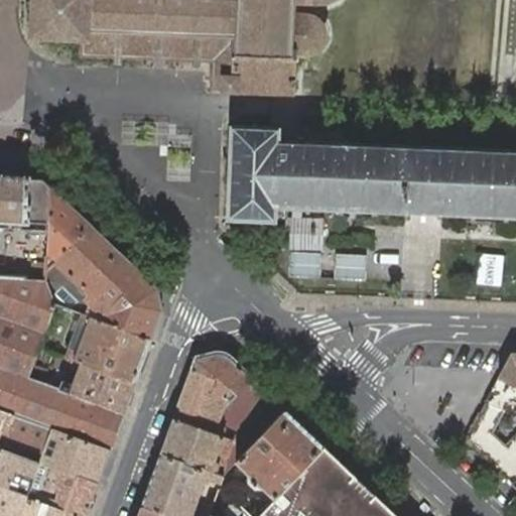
[(213,89),(235,90),(293,92),(293,61),(299,61),(300,53),(311,51),(317,48),(323,42),(326,35),(326,28),(323,21),(318,16),(317,15),(310,11),(310,0),(36,0),(35,23),(32,23),(31,31),(35,32),(34,35),(43,35),(43,30),(73,30),(73,33),(84,33),(83,50),(80,50),(80,54),(82,54),(82,56),(86,57),(86,54),(98,54),(98,57),(102,57),(102,54),(114,55),(113,63),(122,65),(123,55),(136,55),(136,59),(140,59),(140,56),(153,56),(153,66),(162,66),(162,57),(176,57),(176,60),(179,60),(179,57),(192,58),(192,66),(201,67),(201,58),(214,58),(213,89)]
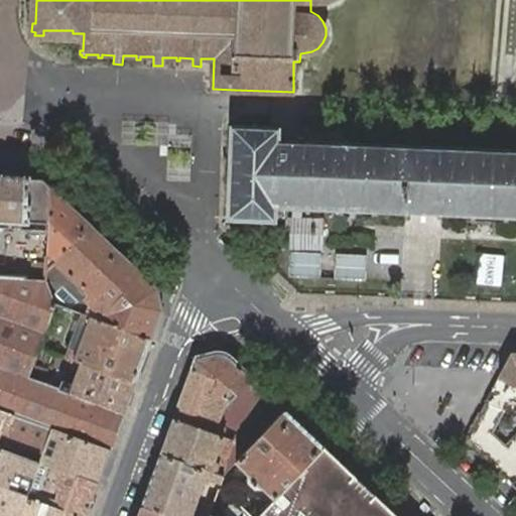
[(231,177),(230,216),(285,218),(285,207),(423,212),(515,215),(515,148),(291,139),(282,139),(282,127),(267,127),(233,126),(232,163),(228,163),(227,177),(231,177)]
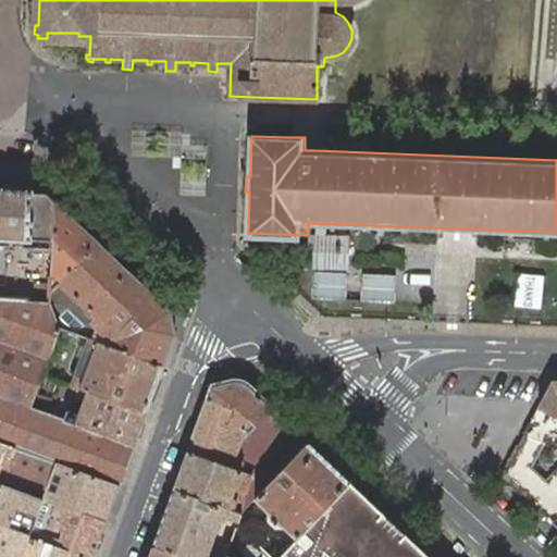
[(0,237),(29,239),(32,192),(32,189),(0,187),(0,237)]
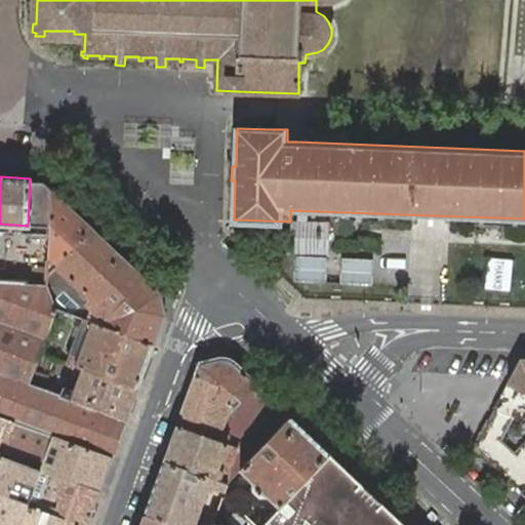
[(30,180),(28,226),(49,227),(51,188),(43,180),(30,180)]
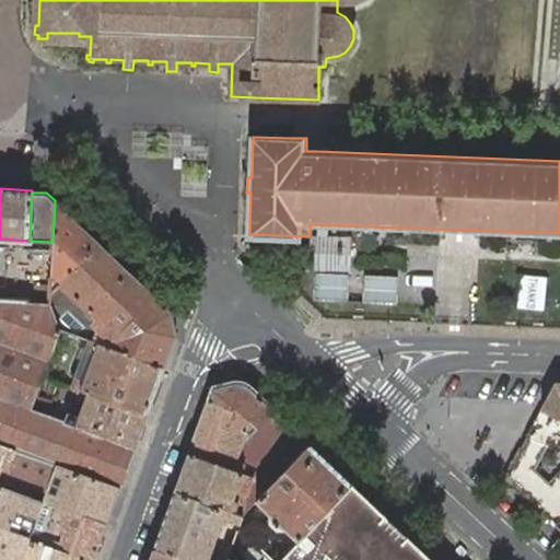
[(171,311),(55,200),(53,242),(50,302),(60,329),(89,339),(164,366),(176,335),(171,311)]
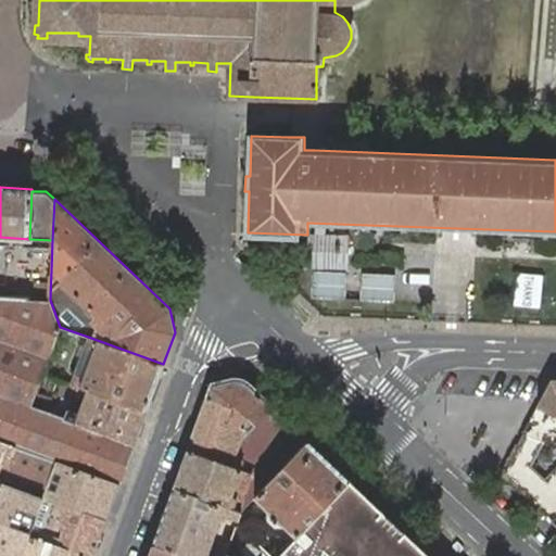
[(321,266),(350,267),(351,234),(323,231),(321,266)]
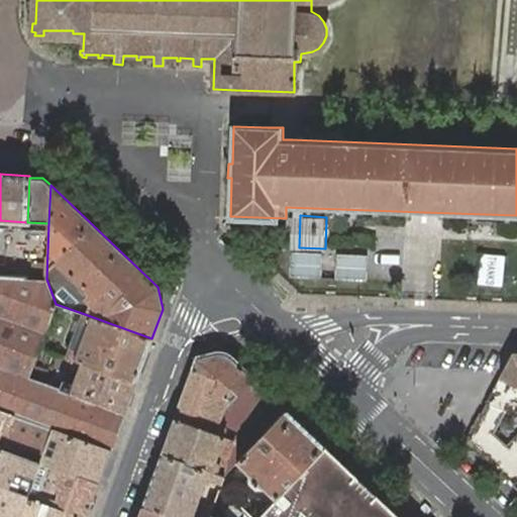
[(0,409),(14,414),(53,428),(110,449),(124,412),(70,392),(60,389),(29,378),(56,304),(46,279),(0,276),(0,409)]
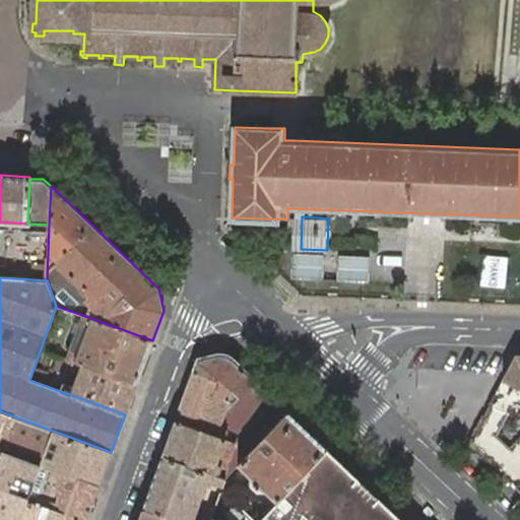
[(137,383),(152,340),(82,315),(66,358),(71,360),(137,383)]
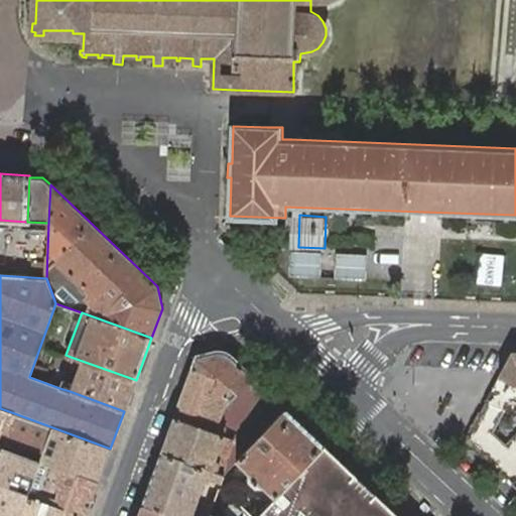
[(285,407),(232,357),(216,352),(197,356),(161,452),(208,469),(210,470),(222,475),(223,475),(236,461),(259,435),(285,407)]
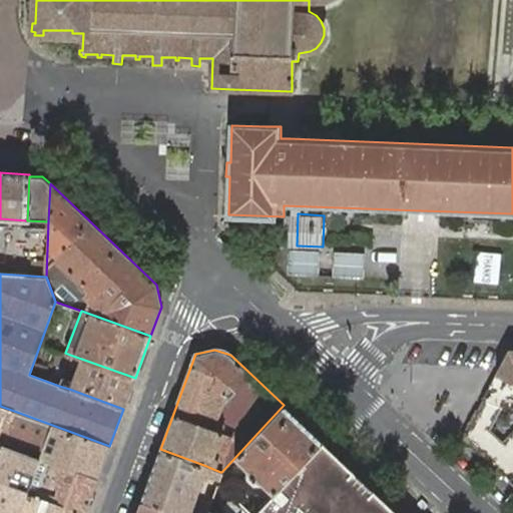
[(512,383),(512,350),(509,351),(496,374),(512,383)]
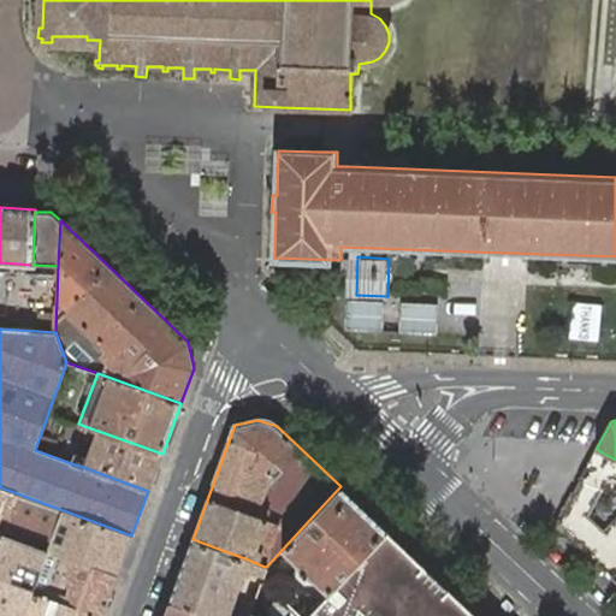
[(148,491),(163,454),(84,426),(81,437),(93,440),(86,458),(73,454),(71,463),(83,467),(148,491)]
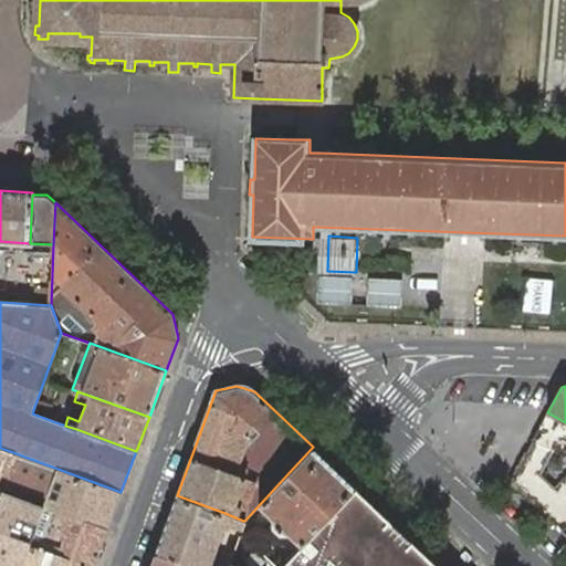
[(565,453),(565,422),(547,412),(533,441),(554,450),(565,453)]
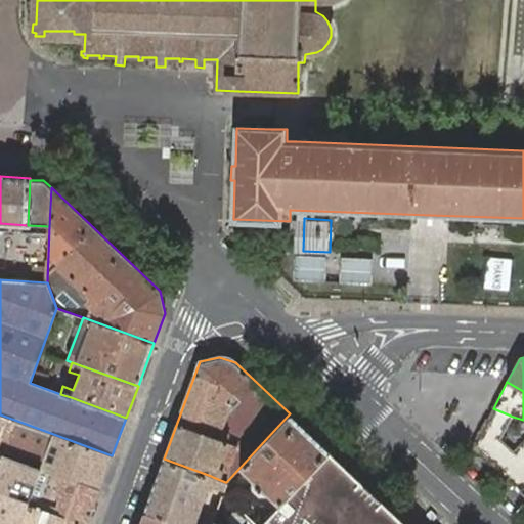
[(478,452),(521,493),(523,489),(523,439),(515,450),(500,438),(513,417),(493,408),(477,440),(478,452)]
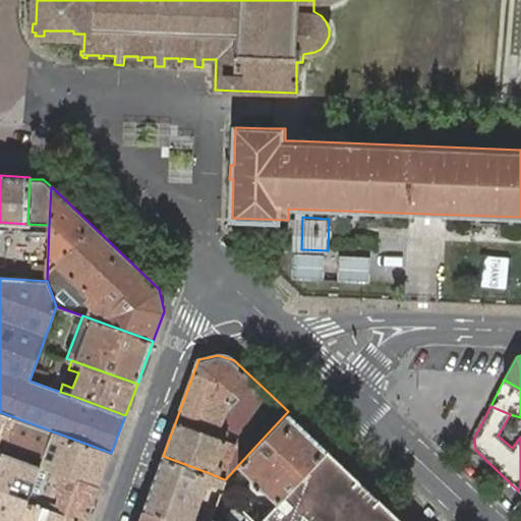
[(266,490),(277,502),(327,449),(288,411),(262,440),(238,465),(250,476),(250,484),(256,489),(266,490)]
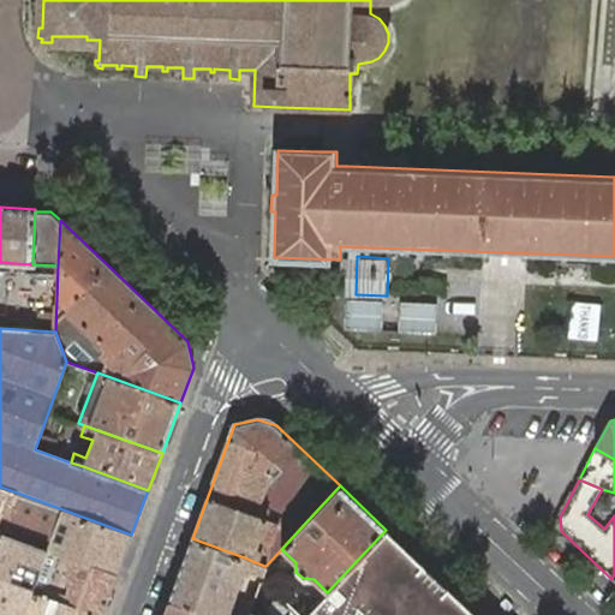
[(0,520),(6,523),(17,493),(0,487),(0,520)]
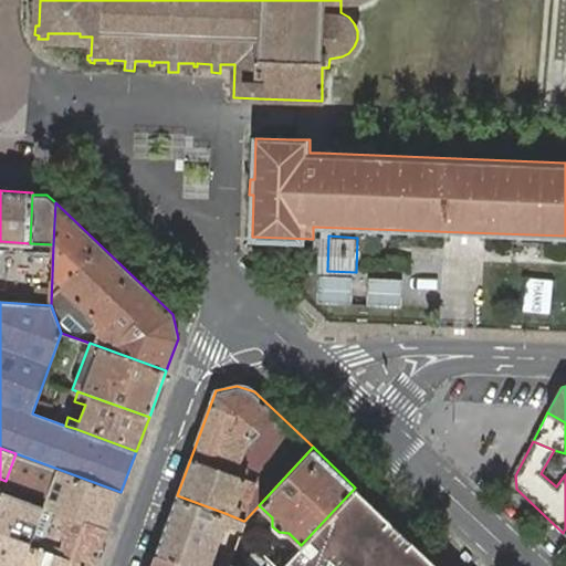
[(44,506),(58,469),(16,453),(6,481),(0,496),(0,565),(21,565),(30,544),(33,536),(44,506)]
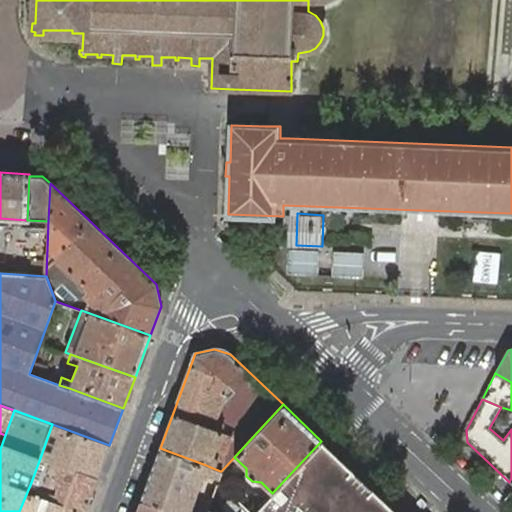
[(97,478),(109,445),(52,424),(40,458),(48,461),(97,478)]
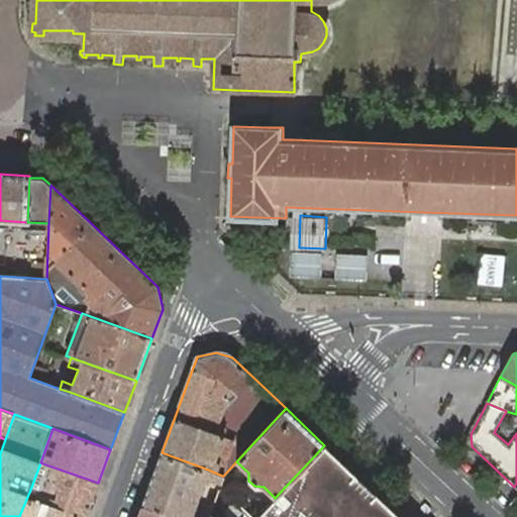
[(302,516),(400,516),(324,445),(275,498),(299,513),(302,516)]
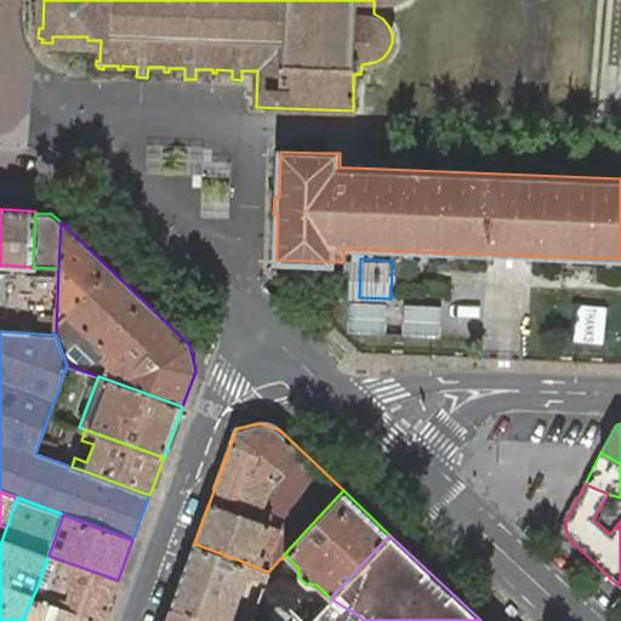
[(194,543),(171,607),(211,620),(229,620),(246,574),(263,580),(267,571),(252,565),(250,564),(194,543)]
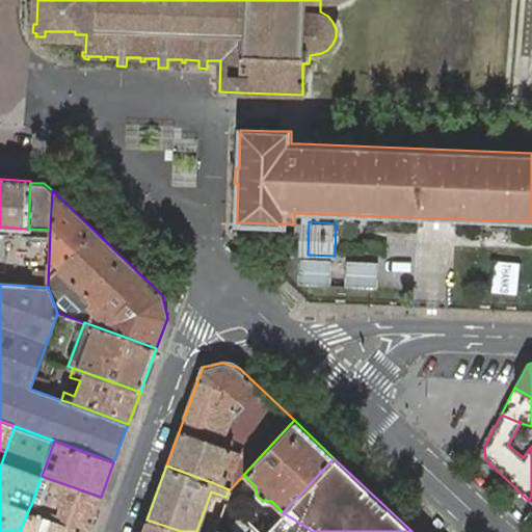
[(86,531),(87,531),(101,497),(50,479),(40,506),(31,504),(28,511),(36,514),(86,531)]
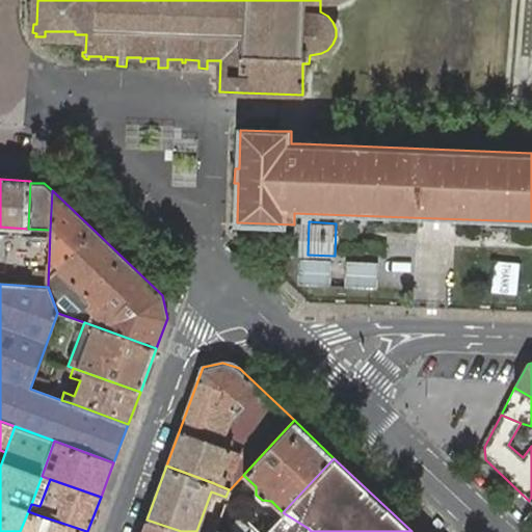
[(181,531),(147,520),(142,531),(260,531),(257,529),(224,499),(212,531),(181,531)]
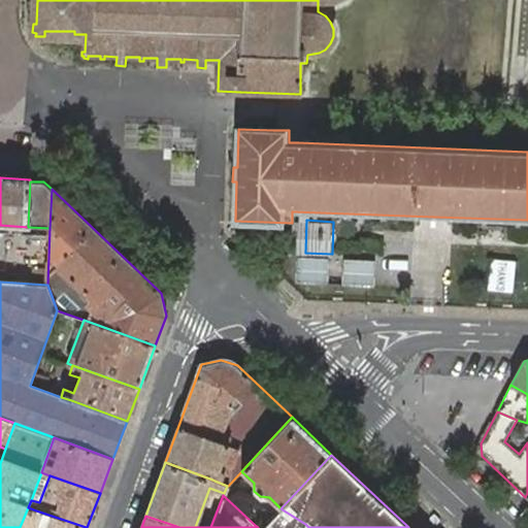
[(86,527),(36,510),(28,507),(20,527),(86,527)]
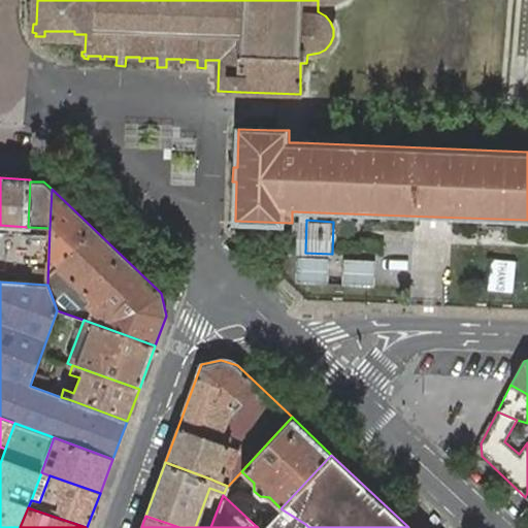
[(303,527),(305,524),(281,508),(261,527),(303,527)]
